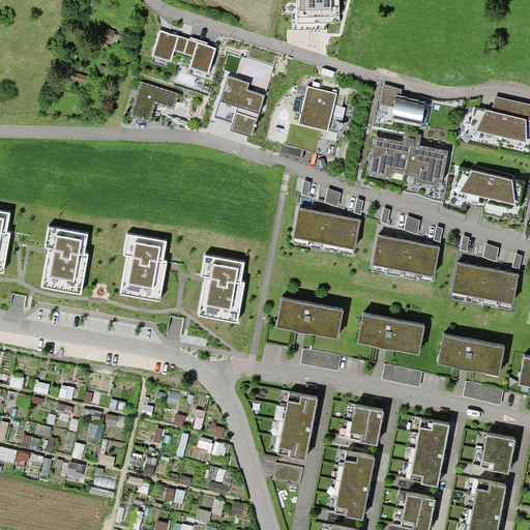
[(339,0),(296,0),(297,13),(292,13),(293,30),(327,29),(327,23),(340,23),(339,0)]
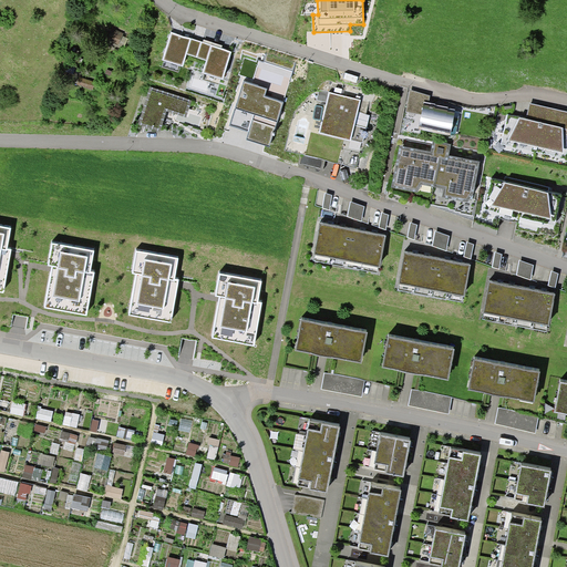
[(123,33),(112,28),(106,40),(117,45),(122,35),(123,33)]
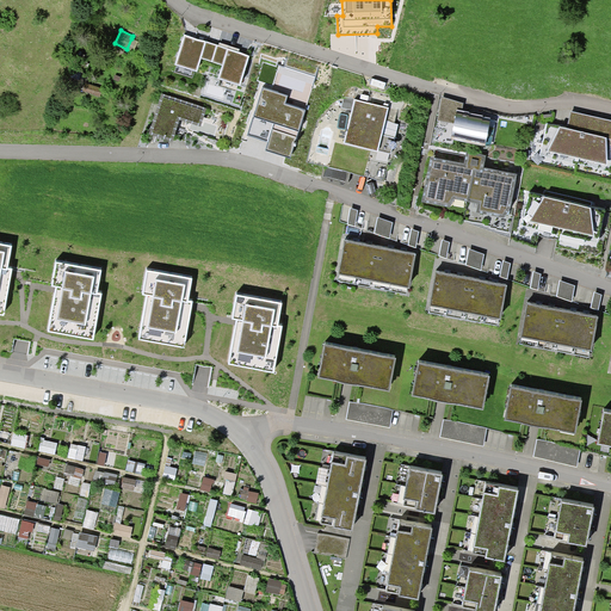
[(201,59),(213,62),(217,44),(185,34),(176,65),(197,72),(201,59)]
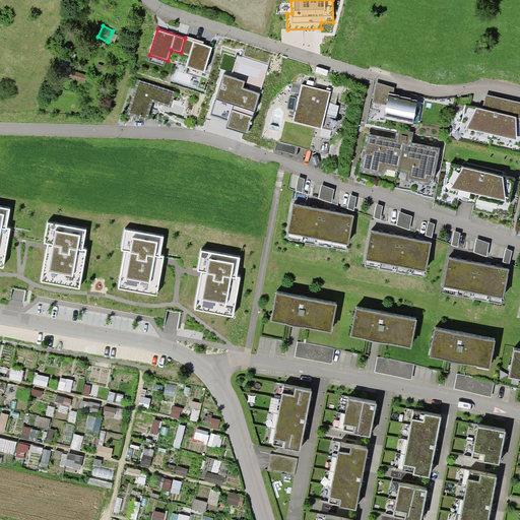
[(118,35),(112,33),(108,42),(114,45),(118,35)]
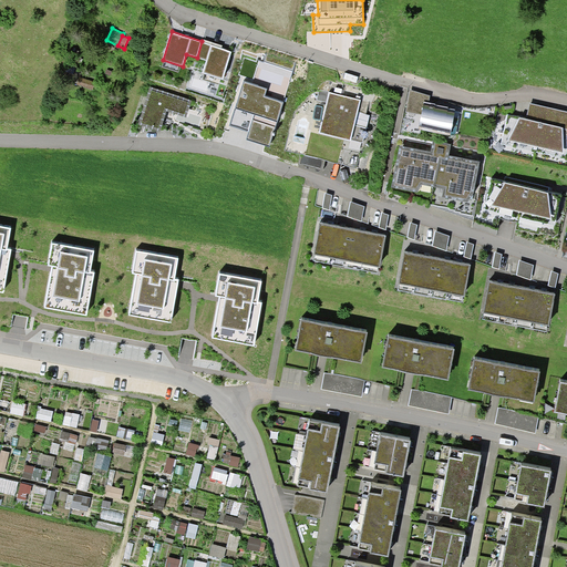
[(203,42),(202,41),(197,58),(206,61),(203,73),(223,80),(233,51),(222,48),(203,42)]
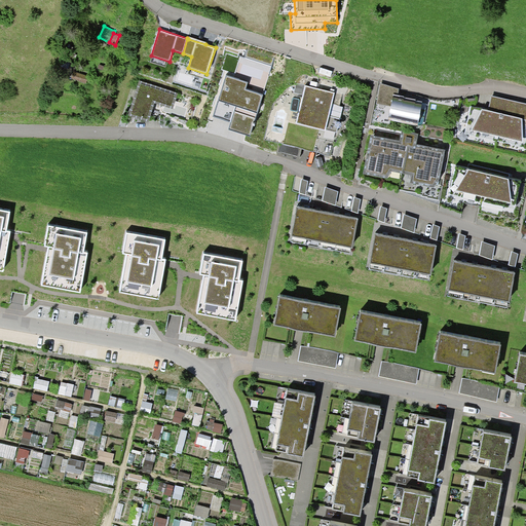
[(88,76),(74,71),(71,79),(86,83),(88,76)]
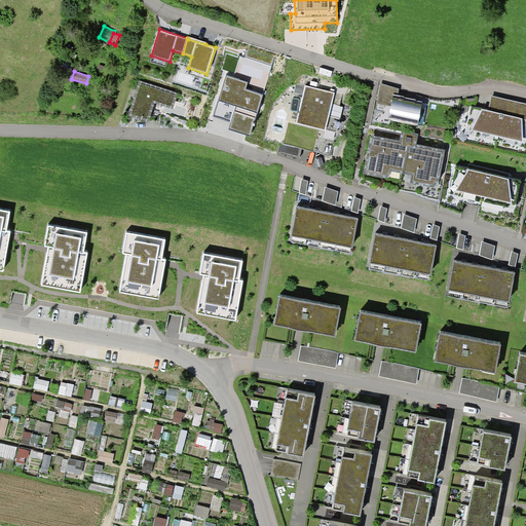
[(248,82),(227,75),(219,100),(236,106),(228,129),(250,136),(263,95),(246,89),(248,82)]
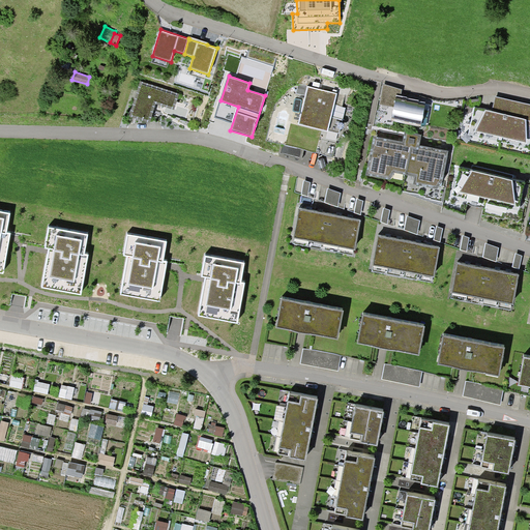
[(154,102),(156,104),(174,110),(179,94),(141,81),(129,116),(131,117),(133,115),(142,85),(176,95),(173,107),(154,101),(154,102)]
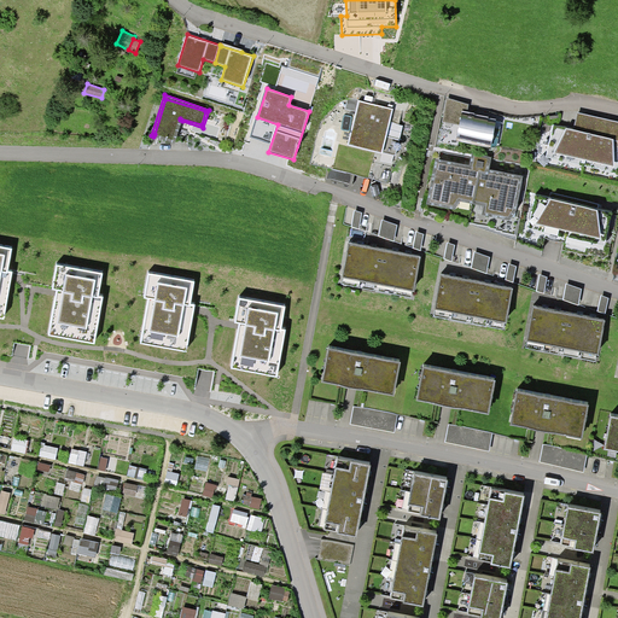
[(348,97),(345,109),(356,111),(359,100),(348,97)]
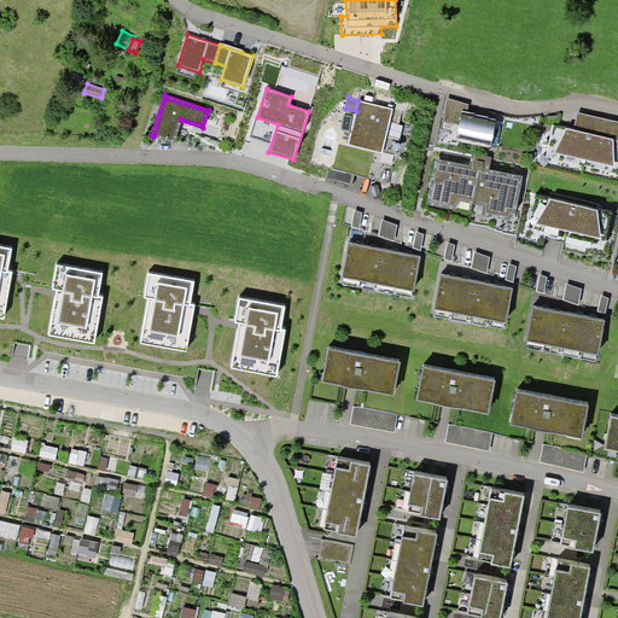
[(470,104),(447,98),(443,121),(459,124),(456,138),(491,145),(496,120),(489,117),(474,114),(468,112),(470,104)]
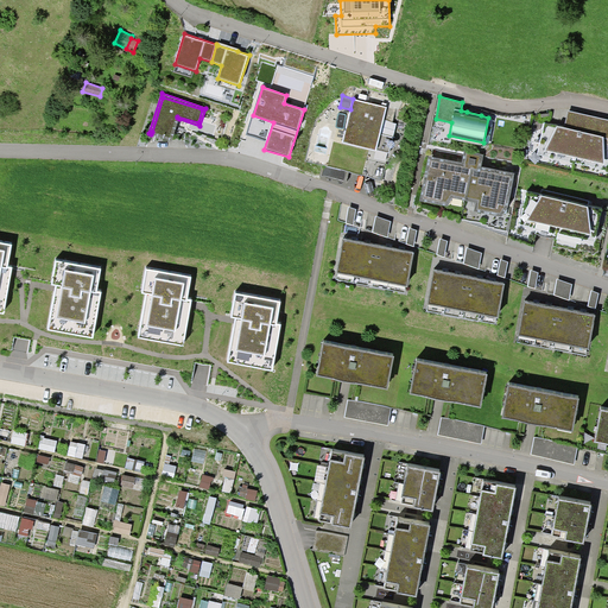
[(163,97),(152,132),(170,138),(177,118),(177,116),(198,122),(202,109),(163,97)]
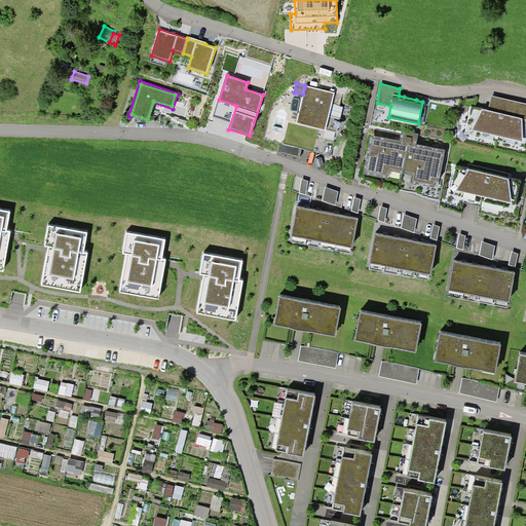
[(335,92),(305,85),(303,95),(296,123),(337,133),(340,118),(329,115),(335,92)]
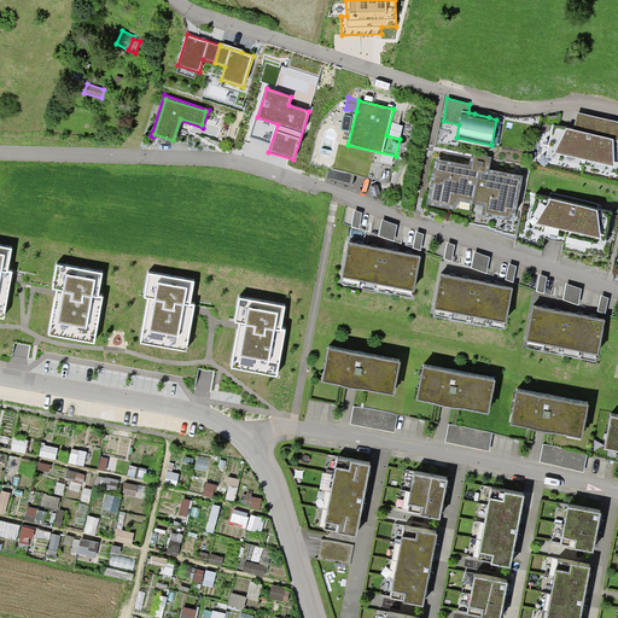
[(573,128),(553,124),(546,157),(617,173),(617,121),(577,112),(573,128)]
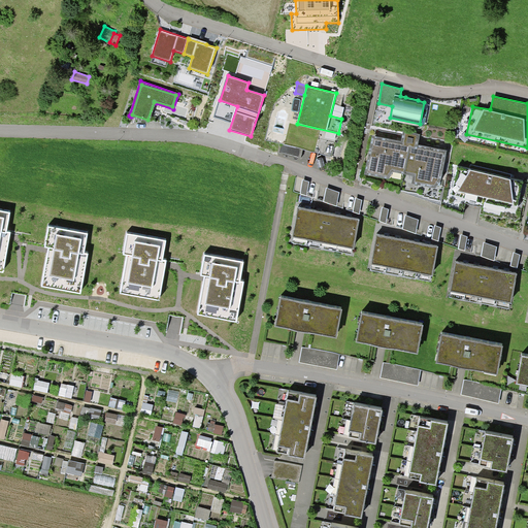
[(131,117),(150,123),(156,103),(154,102),(147,120),(132,114),(131,117)]
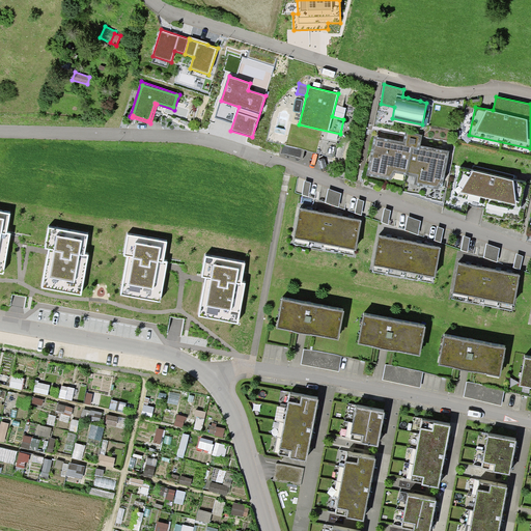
[(403,142),(374,136),(366,175),(390,180),(395,173),(416,176),(414,185),(438,189),(444,180),(449,151),(421,145),(422,135),(406,132),(403,142)]
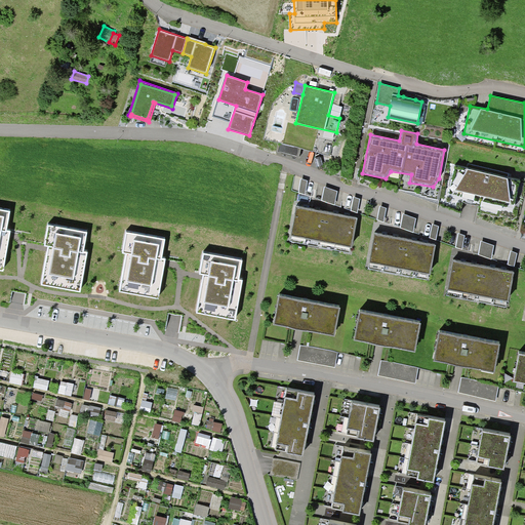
[(520,180),(455,166),(448,194),(514,208),(520,180)]
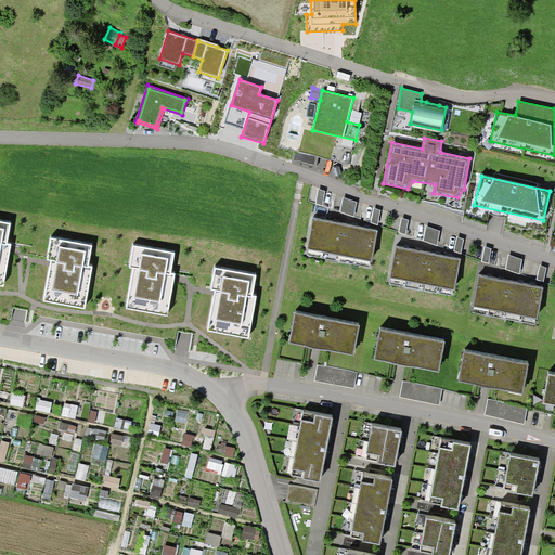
[(325,191),(319,189),(315,203),(323,206),(325,191)]
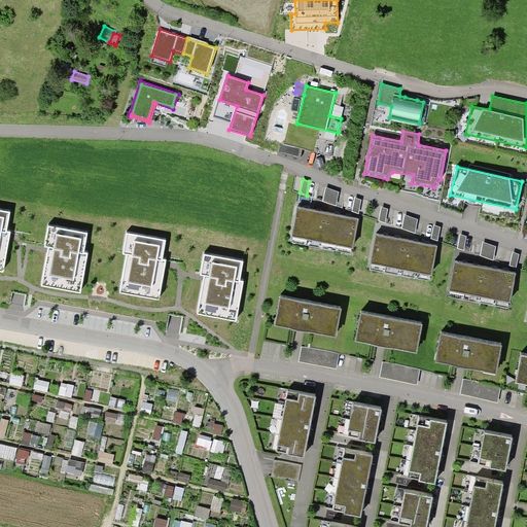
[(339,192),(325,187),(323,201),(336,206),(339,192)]
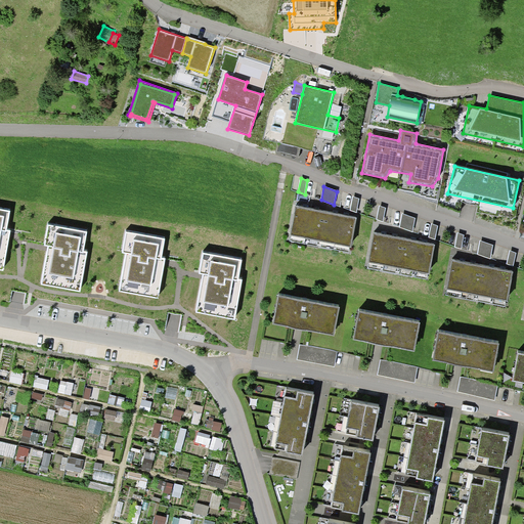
[(359,199),(353,197),(350,210),(356,212),(359,199)]
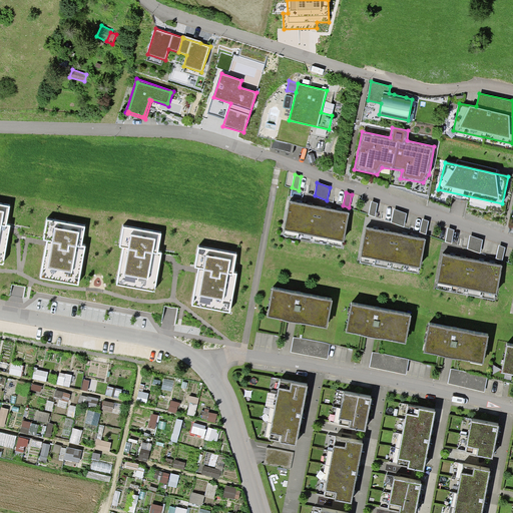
[(378,203),(371,201),(369,214),(375,216),(378,203)]
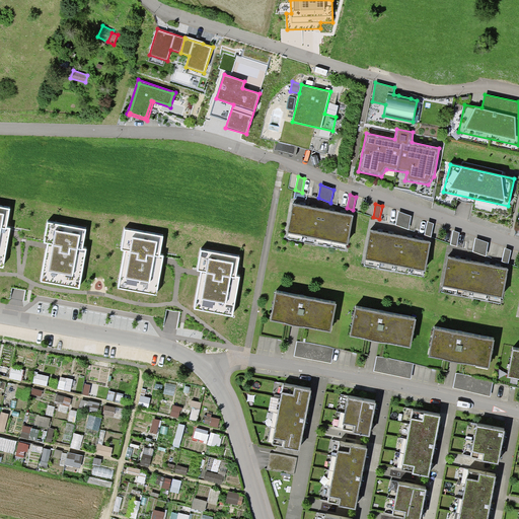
[(307,207),(293,205),(287,238),(301,241),(307,207)]
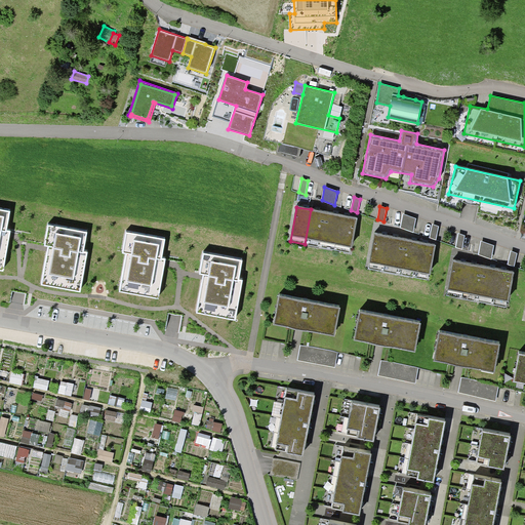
[(10,211),(0,208),(0,270),(3,271),(10,231),(6,230),(10,211)]
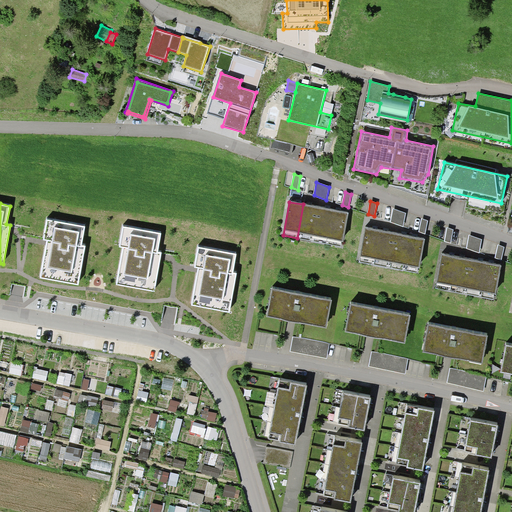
[(297,238),(312,241),(318,207),(303,204),(297,238)]
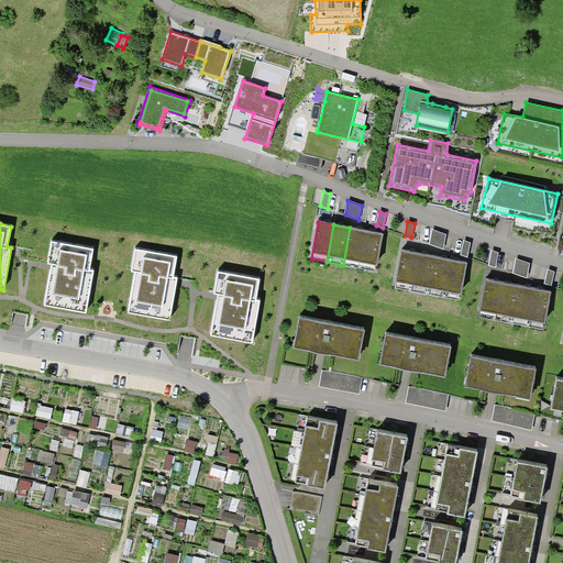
[(343,265),(359,268),(366,231),(350,228),(343,265)]
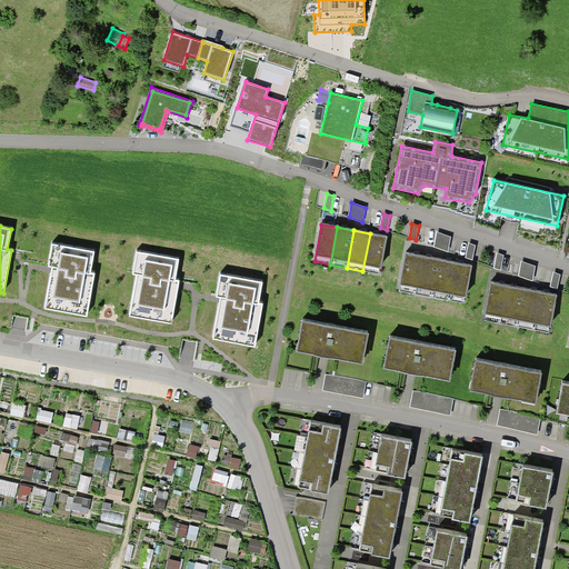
[(450,237),(437,231),(433,247),(448,251),(450,237)]
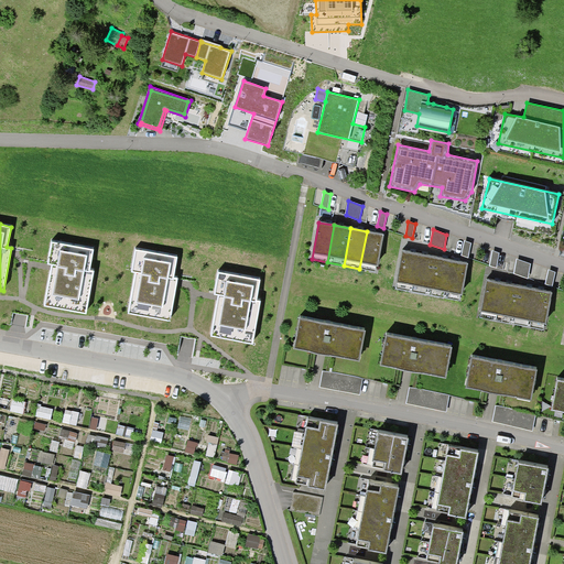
[(384,235),(367,231),(359,269),(376,271),(376,266),(378,267),(384,235)]
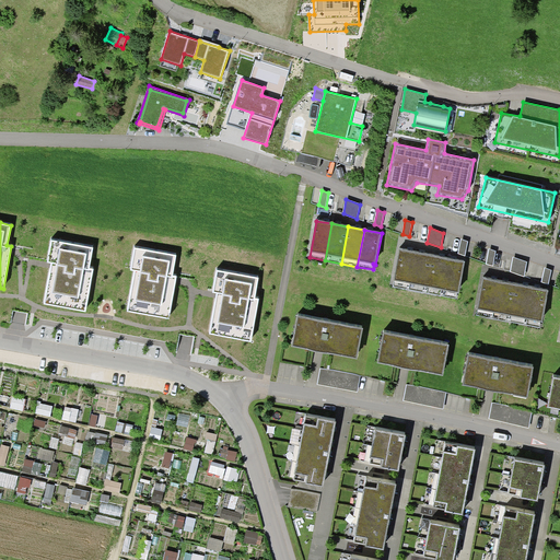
[(468,242),(462,238),(458,254),(465,256),(468,242)]
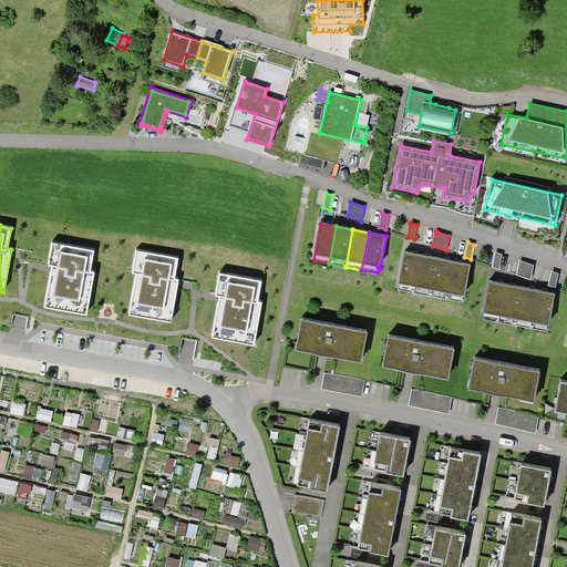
[(94,250),(52,243),(48,265),(52,266),(44,308),(86,316),(95,272),(91,271),(94,250)]
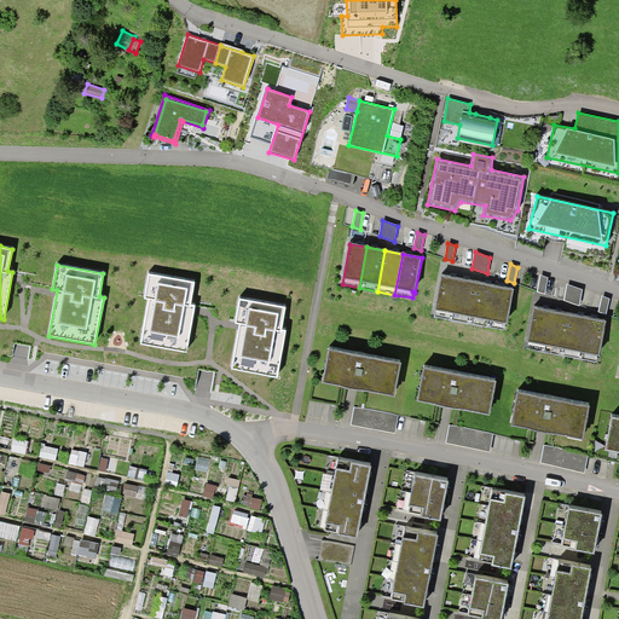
[(195,282),(149,273),(145,299),(149,300),(142,343),(187,352),(196,305),(191,305),(195,282)]
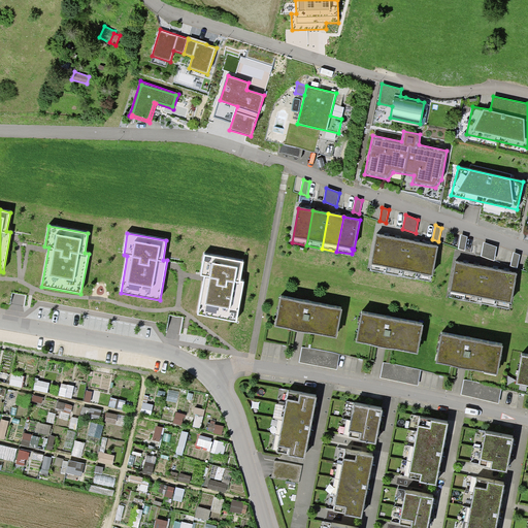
[(468,237),(461,234),(459,249),(465,251),(468,237)]
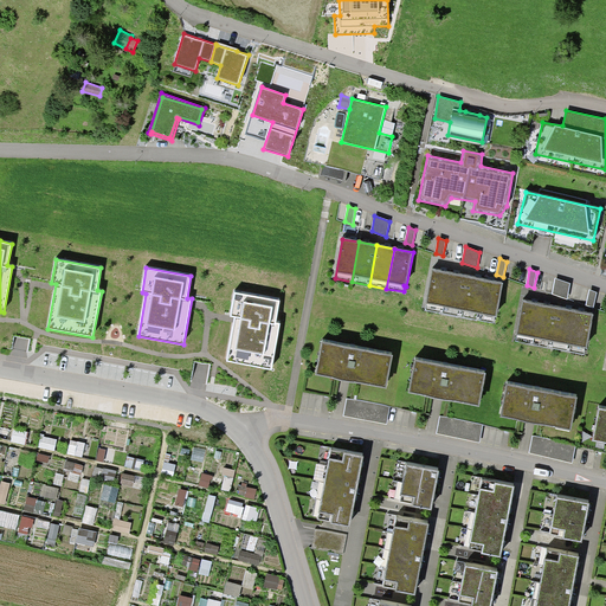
[(450,274),(433,270),(426,310),(443,314),(450,274)]
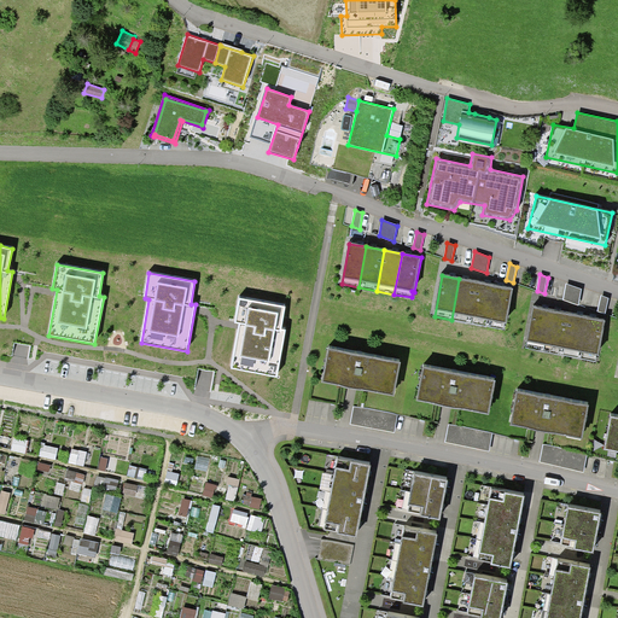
[(452,320),(468,324),(476,281),(459,279),(452,320)]
